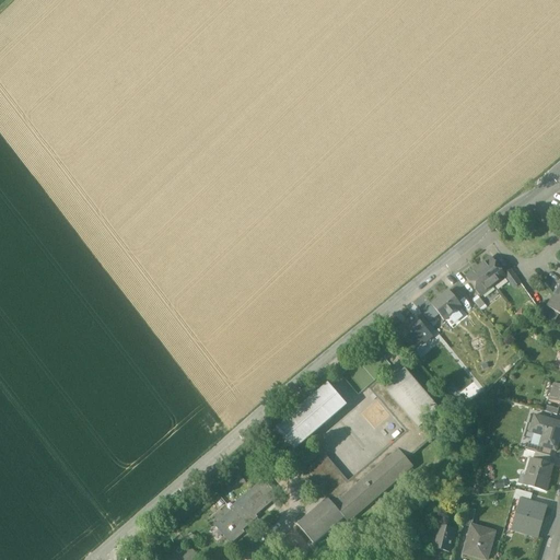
[(505,277),(491,258),(478,268),(493,287),(505,277)]
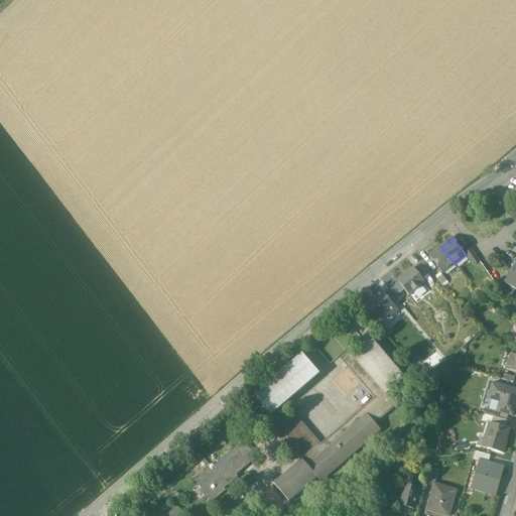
[(455,264),(440,247),(429,255),(443,273),(455,264)]
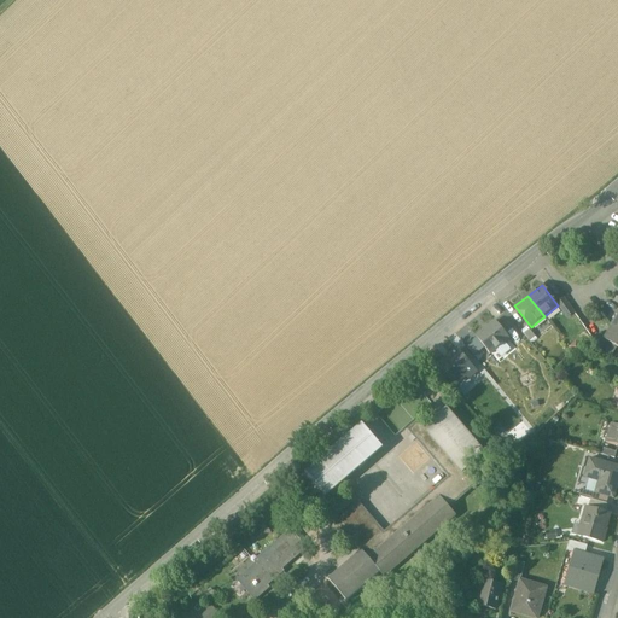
[(564,297),(557,302),(566,318),(573,313),(564,297)]
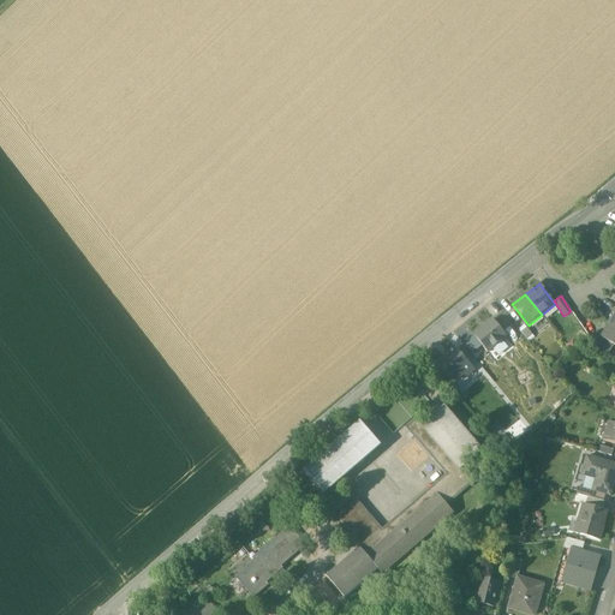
[(489,353),(507,338),(493,320),(475,335),(483,346),(489,353)]
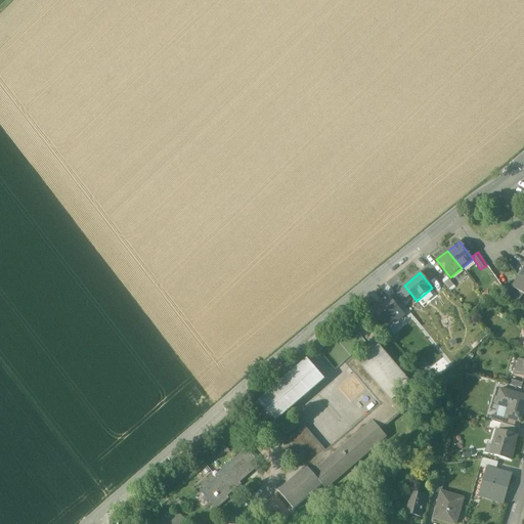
[(455,288),(446,277),(442,280),(451,292),(455,288)]
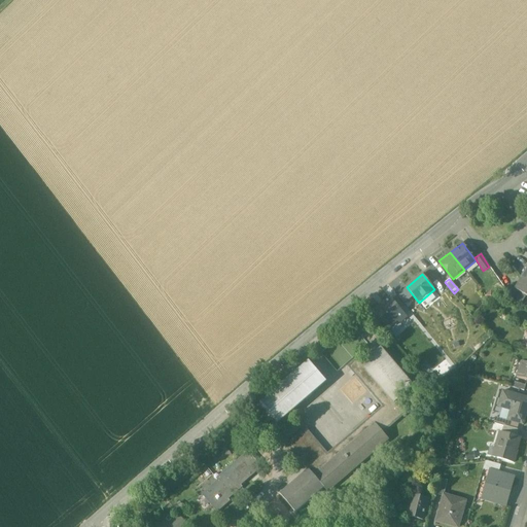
[(526,282),(523,280),(522,280),(520,285),(518,284),(515,289),(526,296),(526,282)]
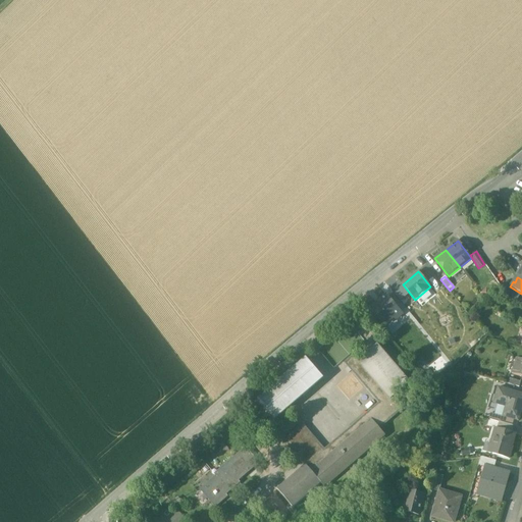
[(410,294),(403,284),(394,293),(400,301),(410,294)]
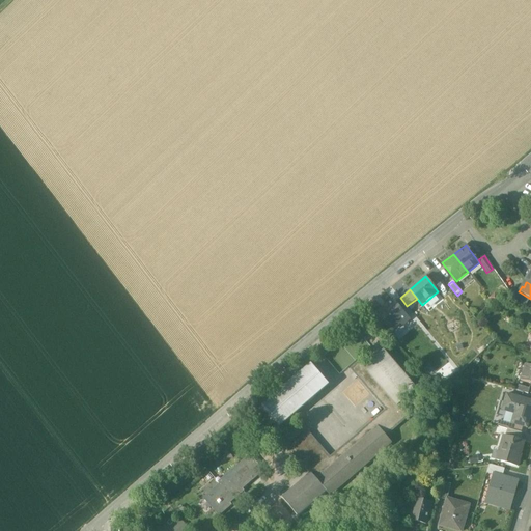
[(530,299),(520,291),(515,299),(520,305),(525,307),(530,299)]
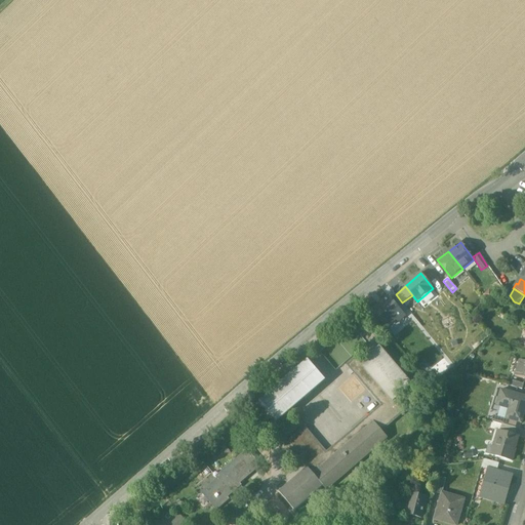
[(405,316),(389,297),(373,311),(382,321),(387,326),(396,319),(398,322),(405,316)]
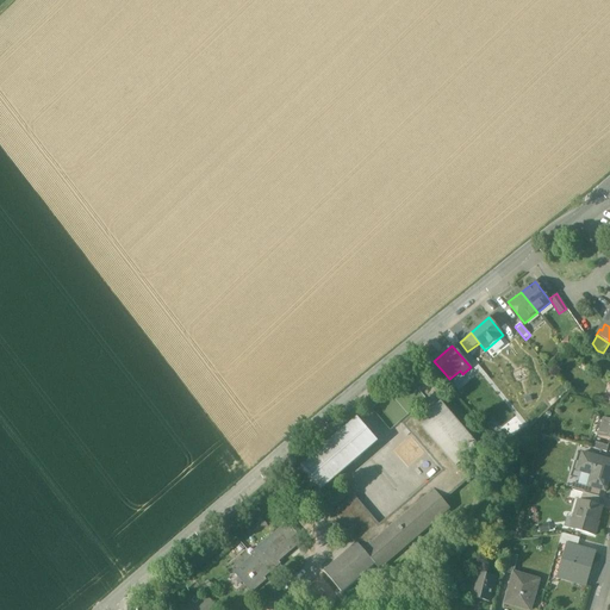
[(458,390),(444,373),(439,378),(453,393),(458,390)]
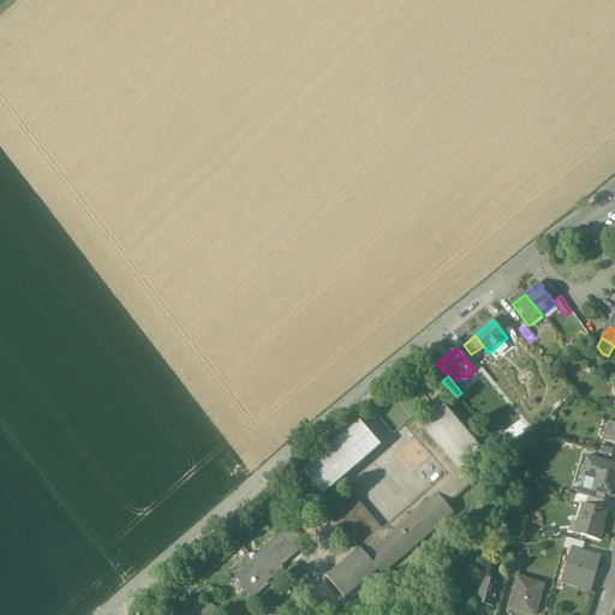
[(483,452),(445,406),(422,427),(421,427),(459,471),(465,467),(483,452)]
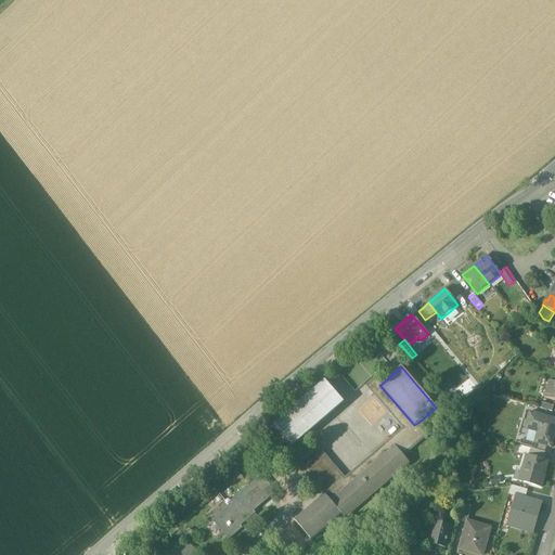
[(408,435),(350,485),(322,451),(302,468),(325,494),(295,520),(311,540),(341,514),(345,519),(410,463),(403,456),(430,434),(420,422),(414,425),(379,385),(381,385),(376,378),(366,387),(408,435)]
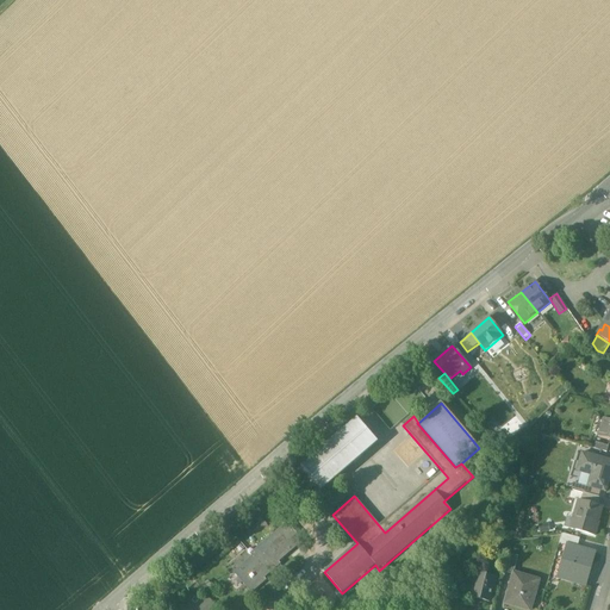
[(609,421),(604,419),(598,437),(609,440),(609,421)]
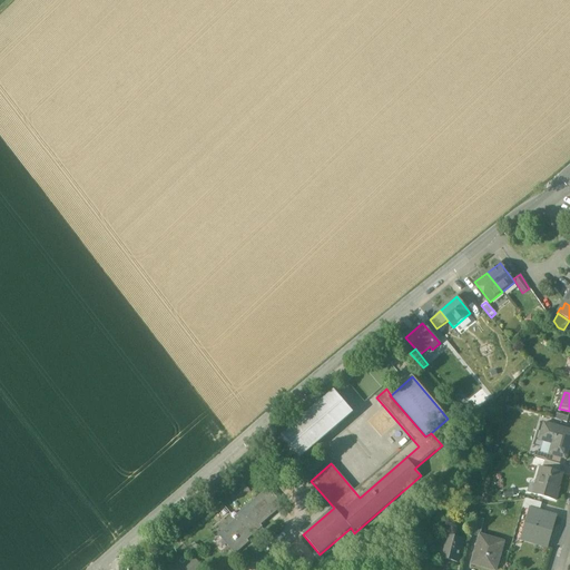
[(334,393),(283,438),(301,458),(352,413),(334,393)]
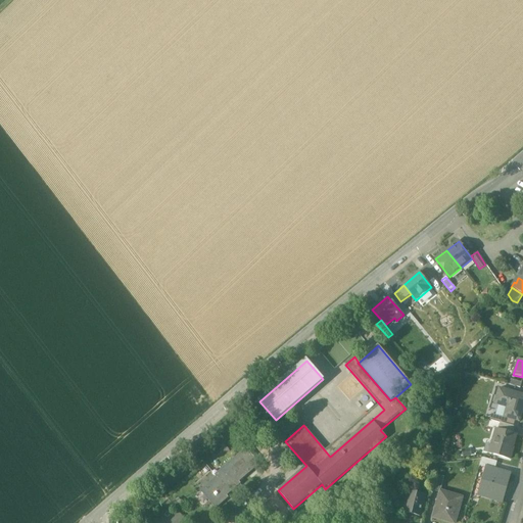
[(522,383),(511,379),(509,385),(520,388),(522,383)]
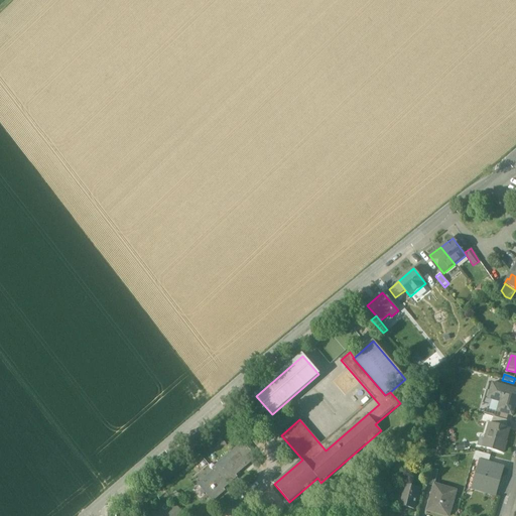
[(515,401),(515,390),(493,383),(488,398),(502,402),(500,412),(506,414),(512,416),(515,401)]
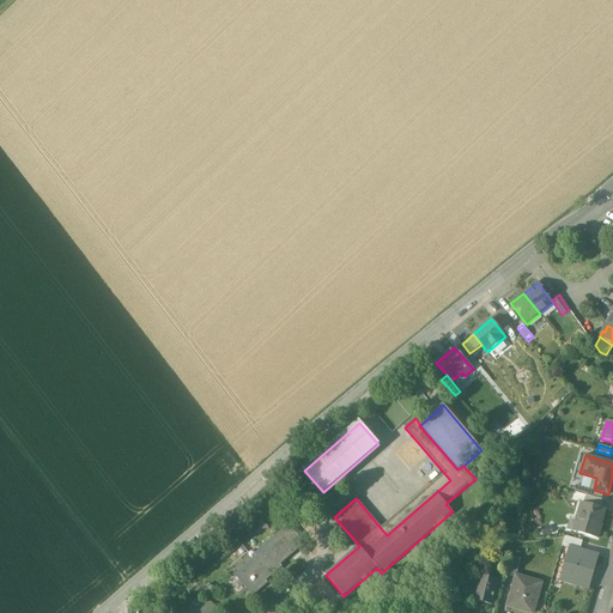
[(594,490),(588,489),(587,495),(599,498),(601,492),(594,490)]
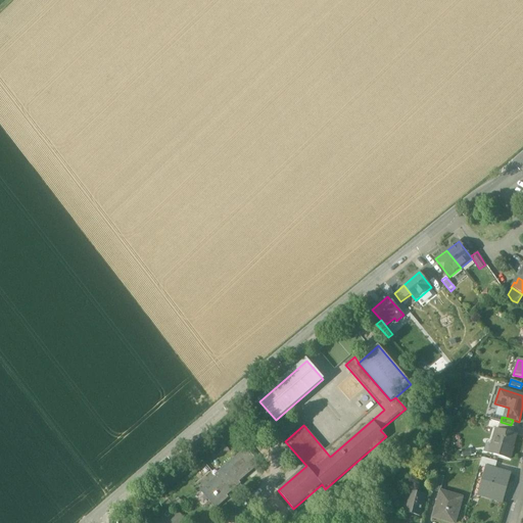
[(514,427),(500,423),(497,429),(512,433),(514,427)]
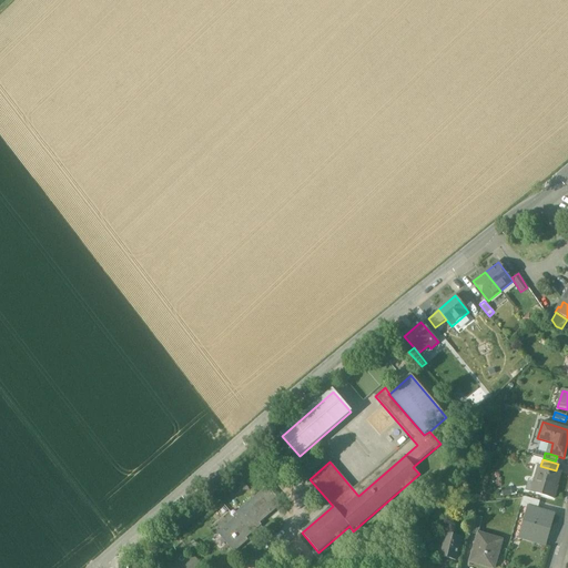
[(540,466),(536,484),(538,485),(536,494),(554,499),(557,486),(556,486),(559,473),(556,470),(540,466)]
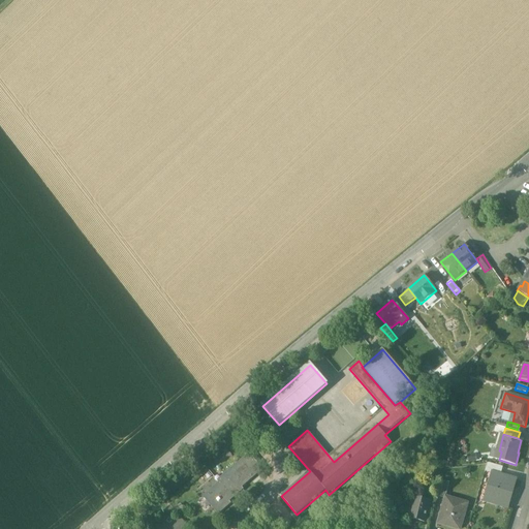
[(225,477),(203,497),(218,515),(228,505),(227,503),(241,492),(239,490),(259,471),(254,465),(256,463),(249,454),(223,475),(225,477)]
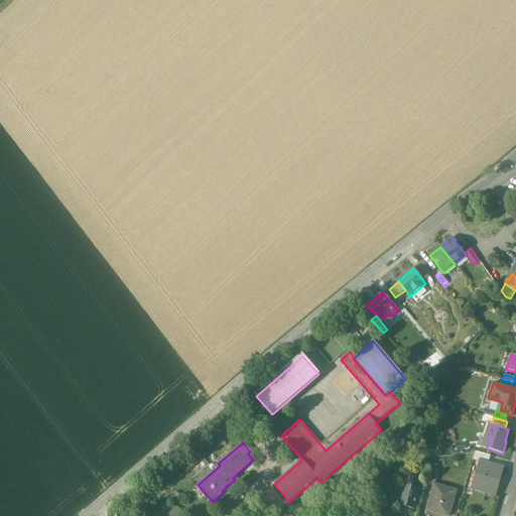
[(491,457),(477,453),(475,453),(473,461),(480,463),(481,462),(489,464),(491,457)]
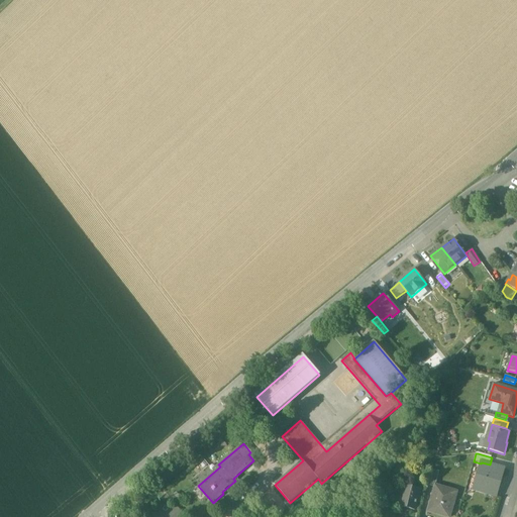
[(490,464),(482,462),(481,463),(478,477),(483,479),(480,492),(496,497),(504,470),(490,464)]
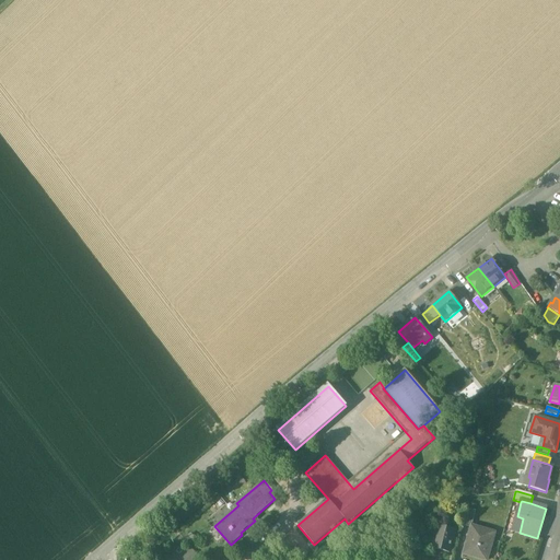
[(476,511),(468,509),(464,526),(471,528),(476,511)]
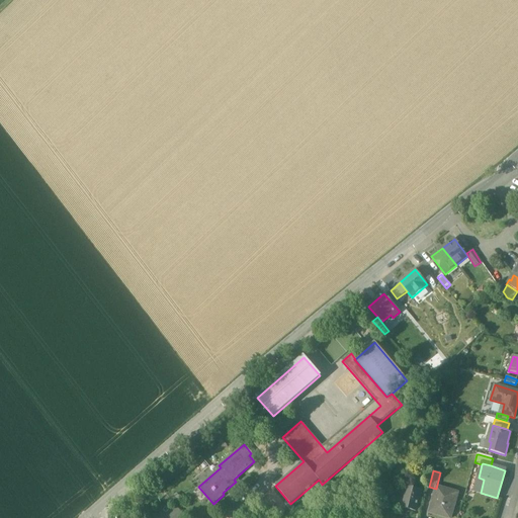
[(421,491),(406,487),(401,508),(416,511),(421,491)]
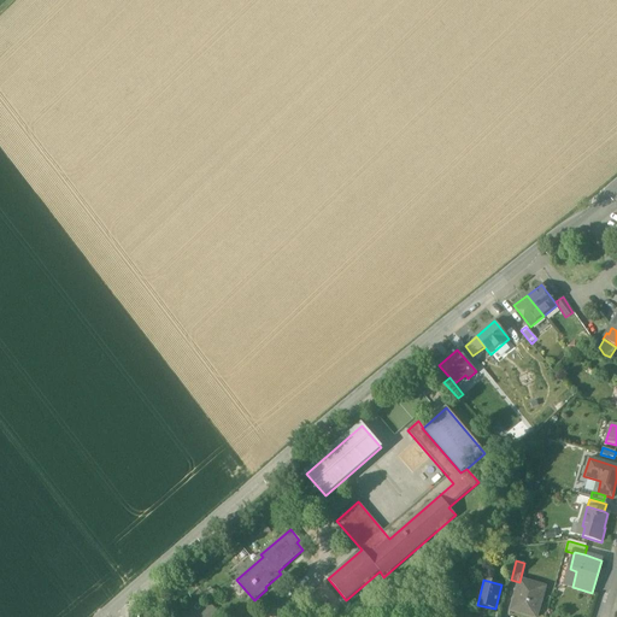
[(523,581),(519,592),(521,592),(519,597),(515,595),(511,611),(532,616),(536,616),(545,587),(523,581)]
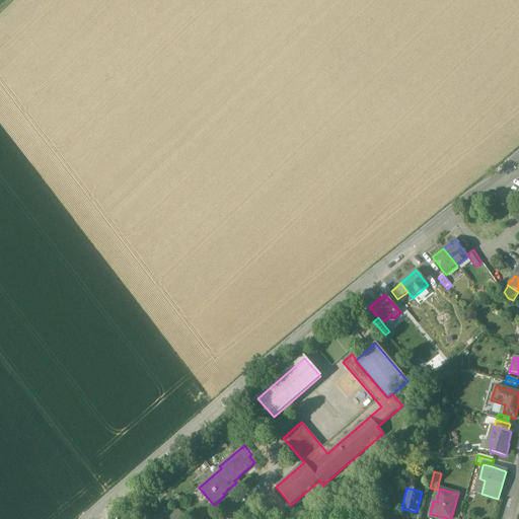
[(176,507),(166,516),(168,518),(180,518),(184,516),(176,507)]
